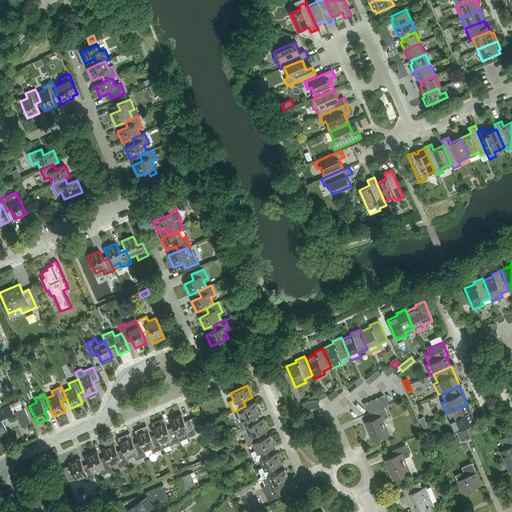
[(0,402),(0,434),(7,431),(2,418),(14,413),(8,399),(0,402)]
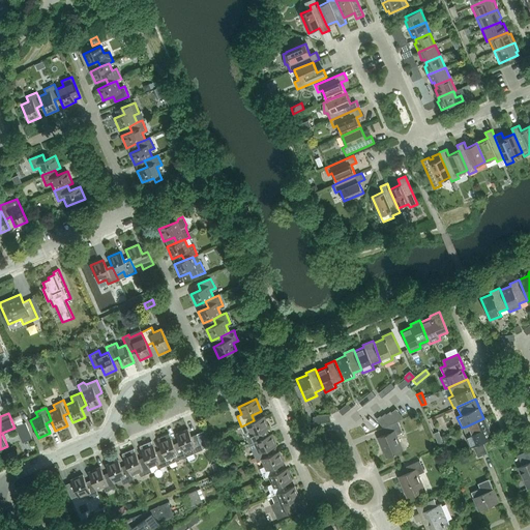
[(248,444),(254,442),(262,438),(259,433),(269,429),(264,416),(254,420),(241,427),(248,444)]
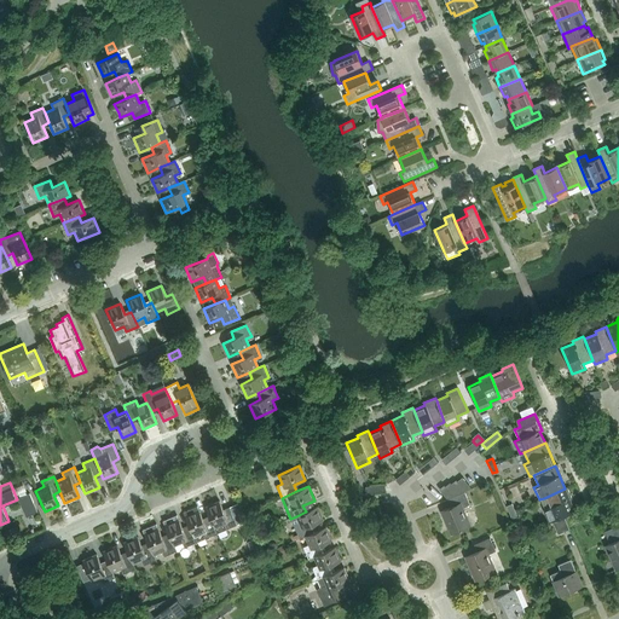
[(574,512),(565,489),(544,498),(548,508),(544,509),(549,522),(553,520),(563,515),(573,512),(574,512)]
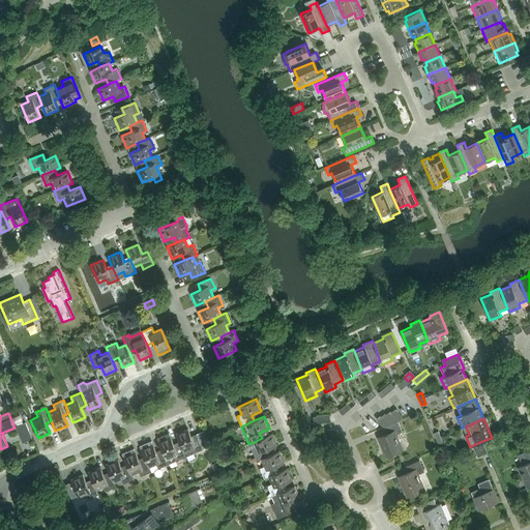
[(26,422),(16,428),(20,436),(29,432),(26,422)]
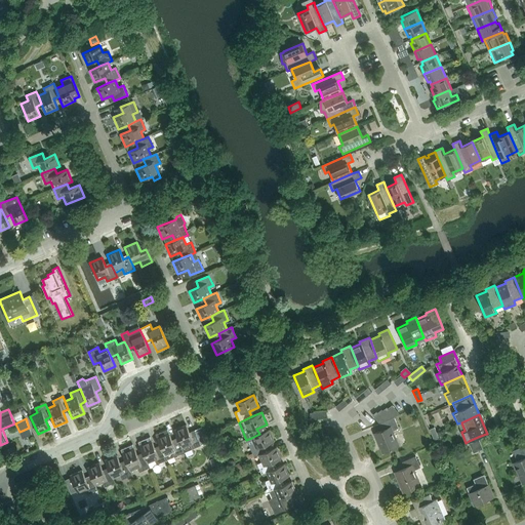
[(394,418),(378,425),(381,431),(374,434),(382,453),(398,446),(392,432),(398,429),(394,418)]
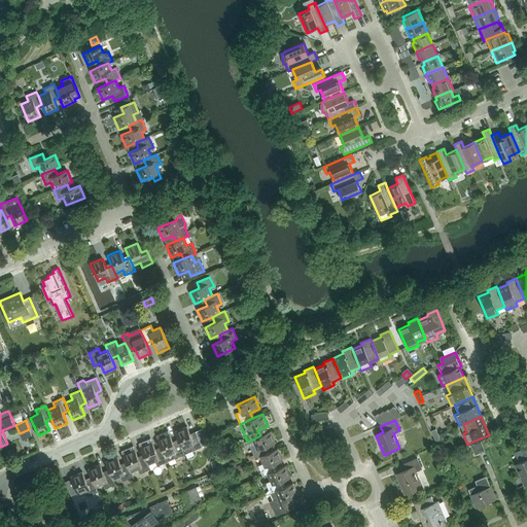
[(179,442),(183,450),(190,447),(192,451),(202,447),(197,434),(190,436),(186,426),(175,432),(179,442)]
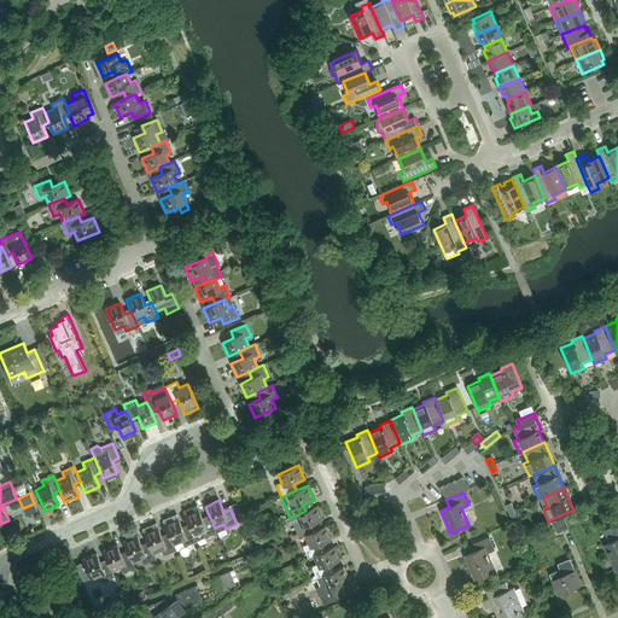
[(304,536),(314,531),(312,525),(322,520),(316,506),(305,511),(296,516),(290,518),(297,535),(299,538),(304,536)]
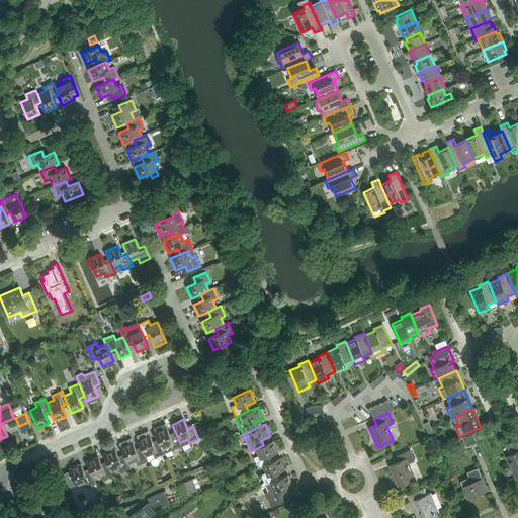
[(159,441),(163,449),(170,446),(172,451),(182,446),(180,442),(176,434),(170,436),(166,427),(155,432),(159,441)]
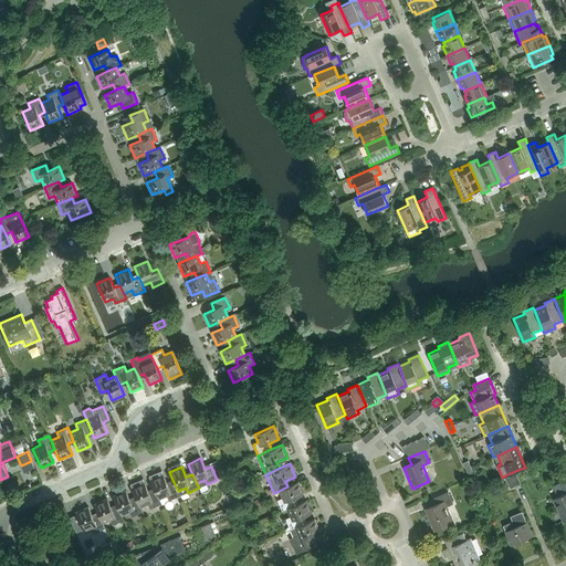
[(528,480),(524,468),(515,471),(521,484),(528,480)]
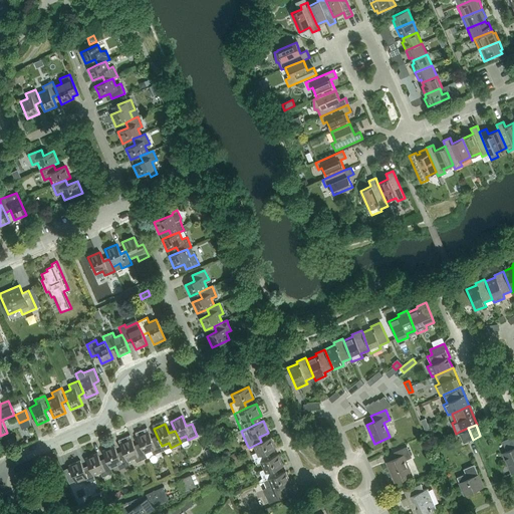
[(468,428),(459,432),(464,444),(473,440),(468,428)]
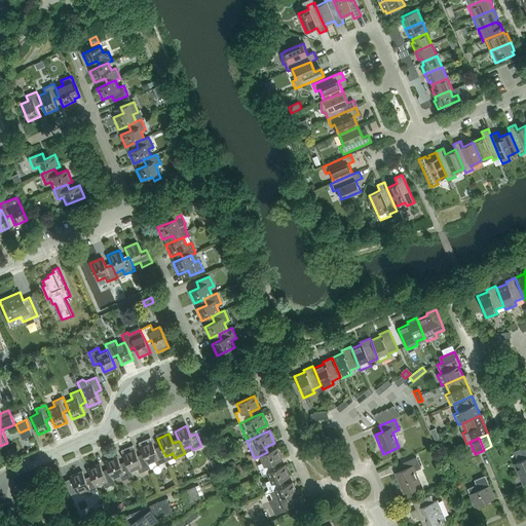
[(167,461),(165,456),(161,448),(155,451),(151,441),(140,446),(144,456),(148,463),(155,460),(157,465),(167,461)]
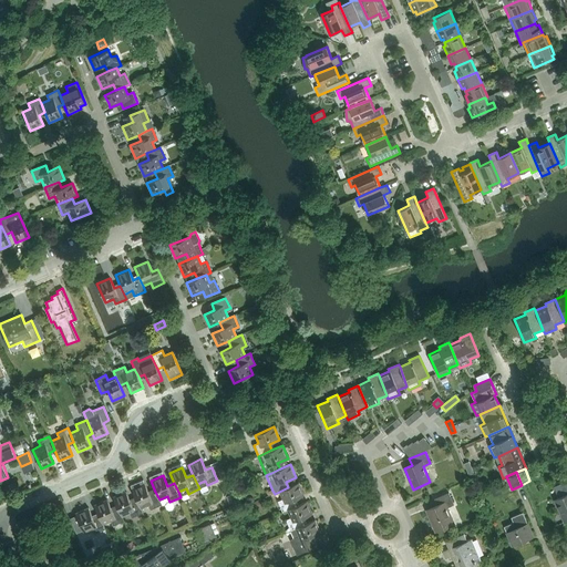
[(566,484),(566,482),(554,486),(557,494),(559,493),(562,496),(555,500),(565,523),(566,522),(566,484)]
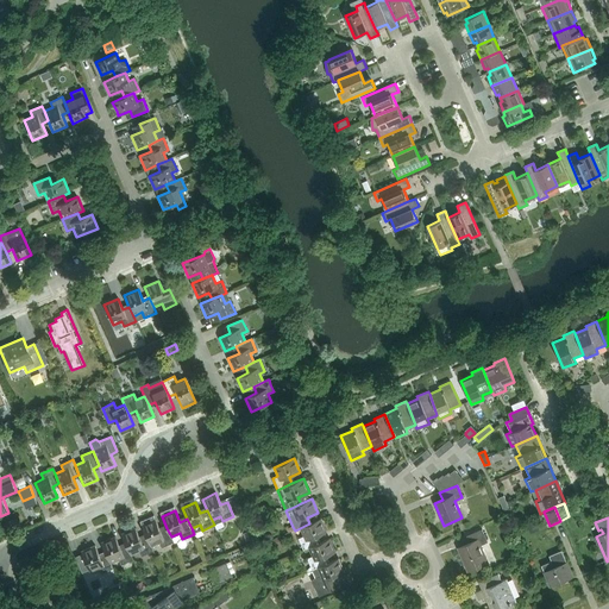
[(303,551),(308,548),(318,544),(315,538),(326,532),(320,519),(309,523),(300,528),(303,537),(299,539),(303,551)]
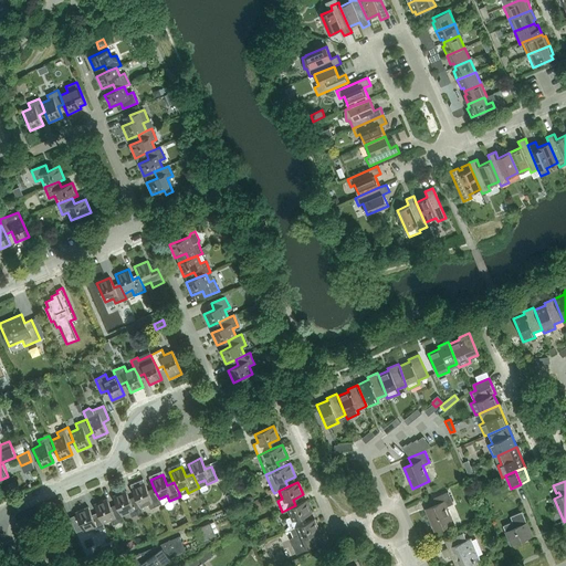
[(132,489),(136,499),(140,507),(148,504),(150,509),(161,504),(159,499),(155,491),(149,493),(144,483),(132,489)]
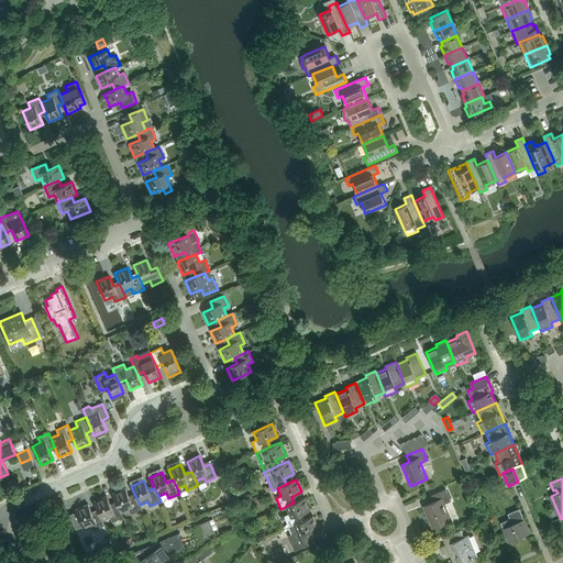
[(142,509),(140,505),(135,496),(129,498),(124,488),(112,494),(117,504),(121,512),(129,509),(131,515),(142,509)]
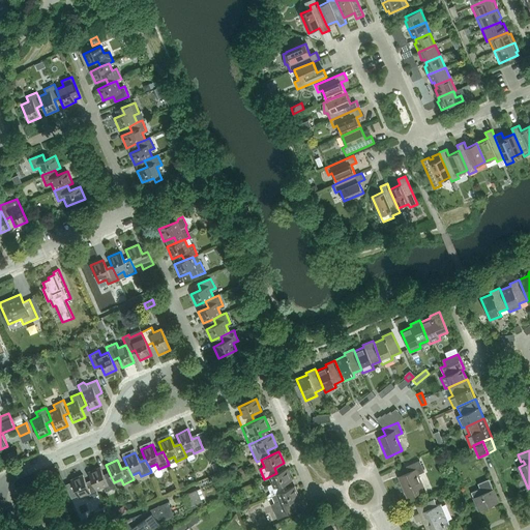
[(408,472),(400,476),(408,497),(423,491),(416,475),(424,472),(419,461),(406,466),(408,472)]
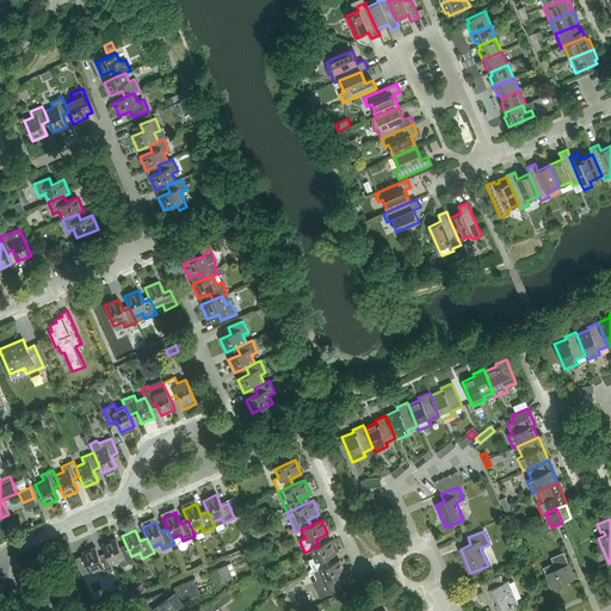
[(102,544),(106,556),(111,565),(119,561),(122,567),(134,562),(131,556),(127,547),(121,550),(116,538),(102,544)]
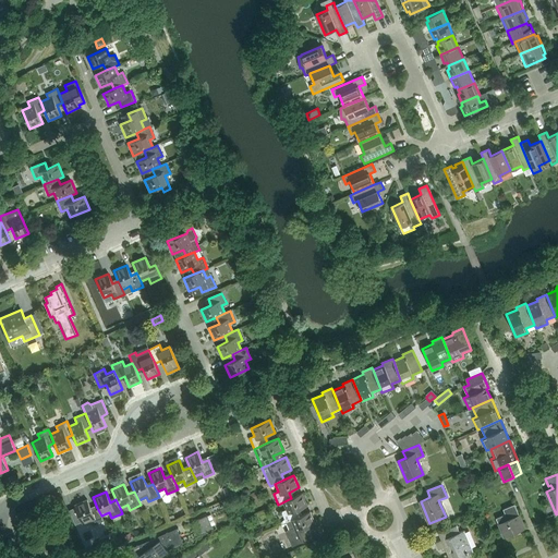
[(281,512),(286,523),(300,517),(296,510),(307,506),(302,494),(291,498),(282,502),(287,510),(281,512)]
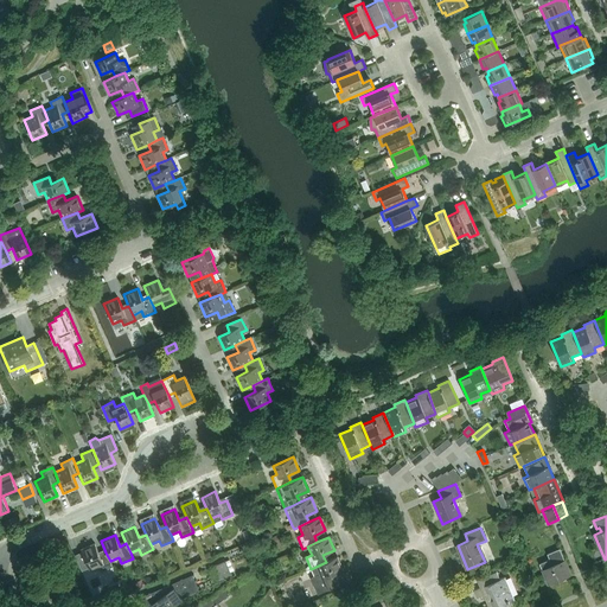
[(110,561),(106,553),(100,555),(95,544),(81,550),(90,570),(98,567),(101,572),(113,567),(110,561)]
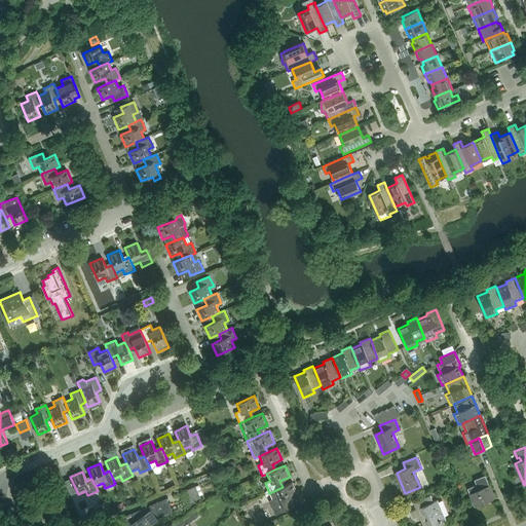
[(476,485),(467,489),(475,506),(494,498),(485,476),(474,480),(476,485)]
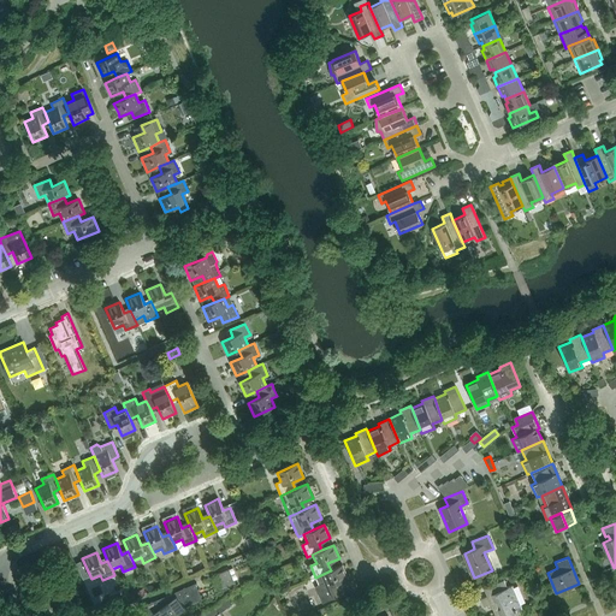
[(342,566),(331,570),(315,578),(319,585),(315,587),(323,604),(335,598),(333,593),(339,591),(337,584),(348,579),(342,566)]
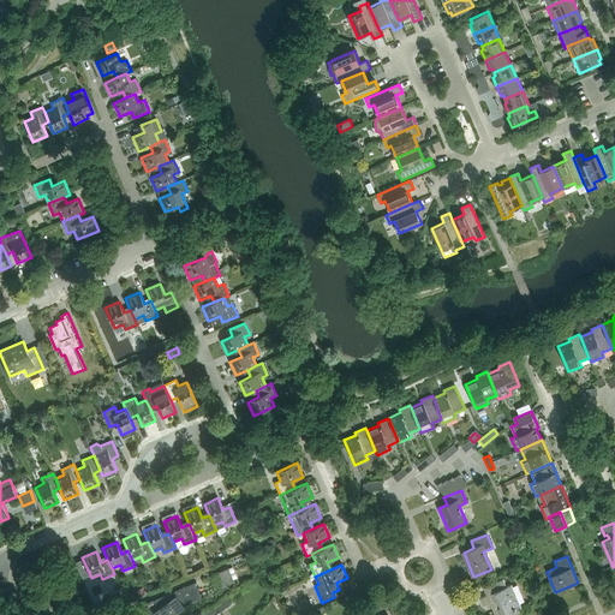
[(228,568),(213,574),(213,575),(214,575),(220,590),(218,591),(218,592),(238,584),(237,583),(234,584),(228,568)]
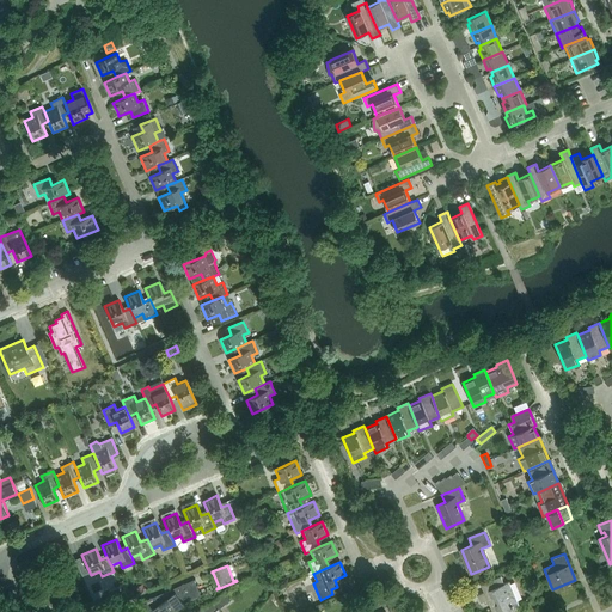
[(484,593),(477,595),(481,604),(487,600),(491,611),(516,611),(515,607),(519,606),(509,582),(503,585),(501,576),(481,586),(484,593)]
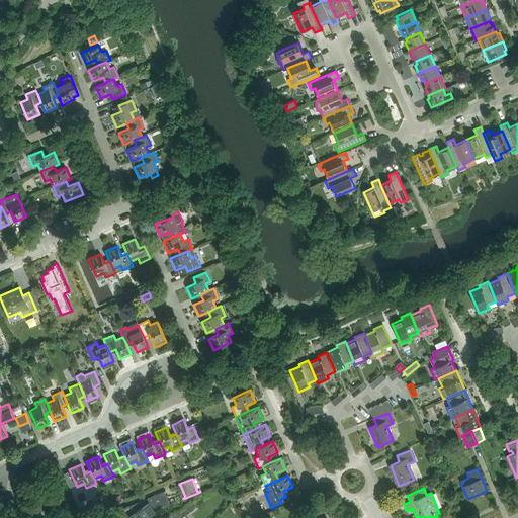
[(164,491),(118,510),(121,517),(145,517),(143,516),(170,504),(164,491)]
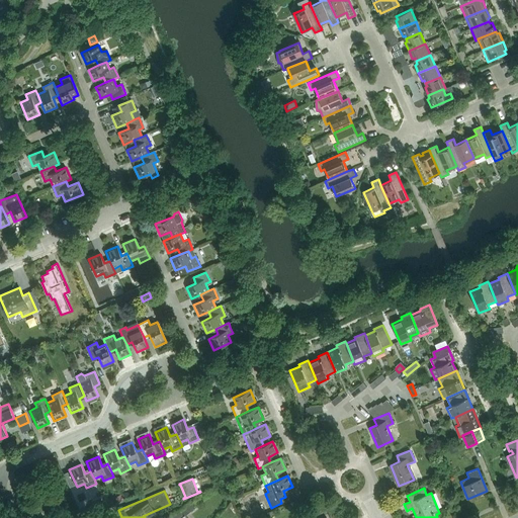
[(186,517),(185,516),(195,509),(191,504),(171,517),(186,517)]
